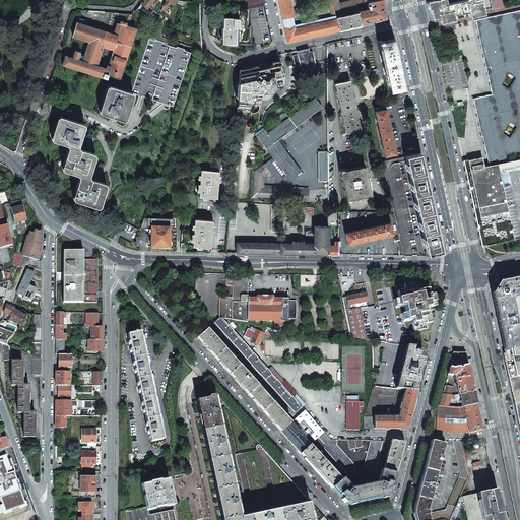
[(143,0),(140,4),(144,6),(147,9),(154,0),(165,0),(167,1),(163,5),(160,10),(165,11),(171,2),(173,4),(177,0),(143,0)]
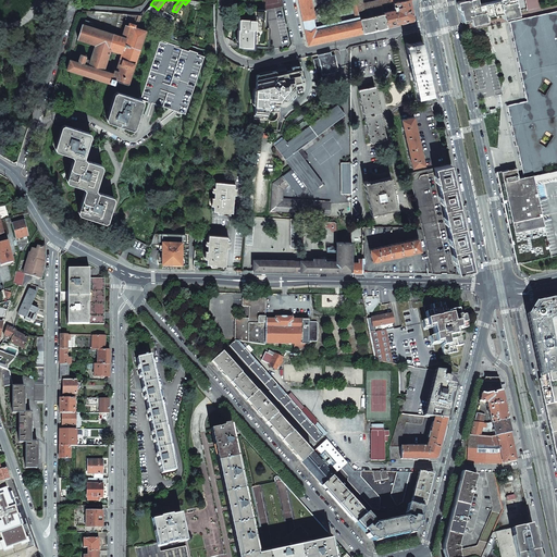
[(286,48),(289,44),(281,2),(280,0),(262,0),(265,10),(254,10),(252,20),(249,20),(240,20),(239,29),(238,29),(238,47),(252,47),(252,46),(267,46),(268,28),(269,28),(273,51),(286,48)]
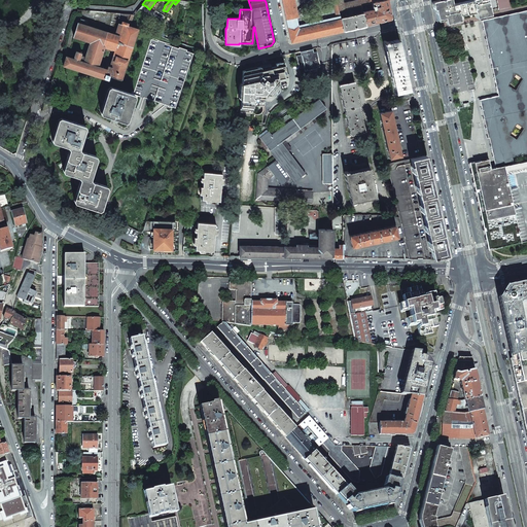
[(282,0),(291,43),(343,31),(339,10),(337,0),(332,0),(337,16),(297,26),(296,18),(297,16),(317,0),(310,0),(296,12),(293,0),(282,0)]
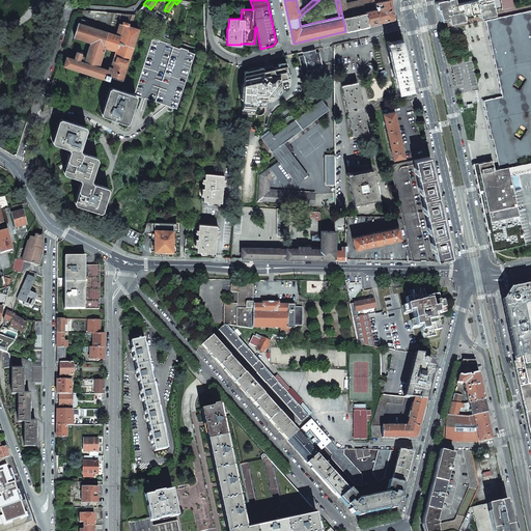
[(386,0),(360,0),(346,3),(344,0),(339,0),(341,10),(348,8),(357,7),(363,5),(376,2),(386,0)]
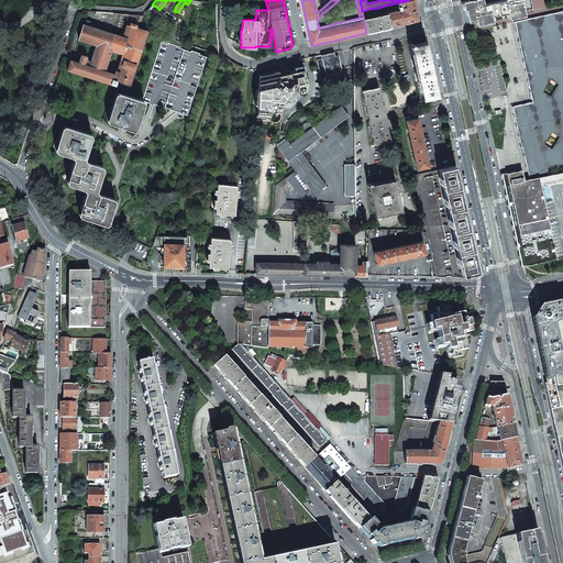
[(417,12),(414,0),(409,0),(399,2),(399,7),(398,7),(399,10),(387,12),(390,26),(417,21),(418,18),(417,12)]
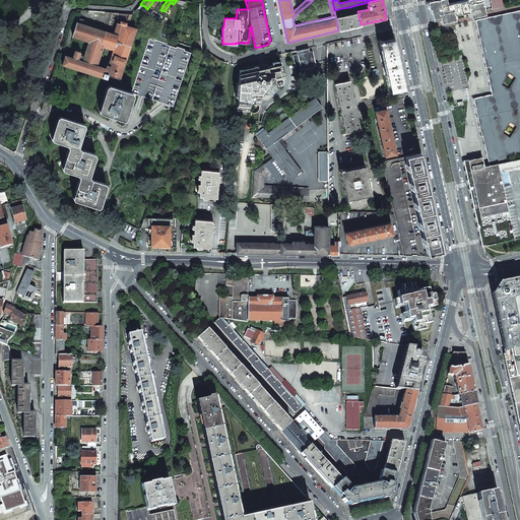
[(431,0),(428,1),(432,20),(438,18),(439,19),(440,21),(454,18),(453,14),(467,11),(468,15),(482,12),(481,9),(489,7),(489,5),(492,4),(490,0),(463,0),(446,4),(444,0),(431,0)]
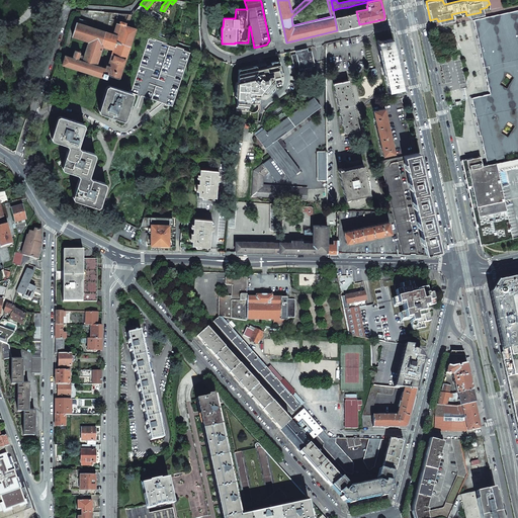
[(348,28),(359,25),(359,24),(356,11),(354,5),(348,7),(349,14),(342,16),(340,8),(333,10),(337,30),(348,28)]
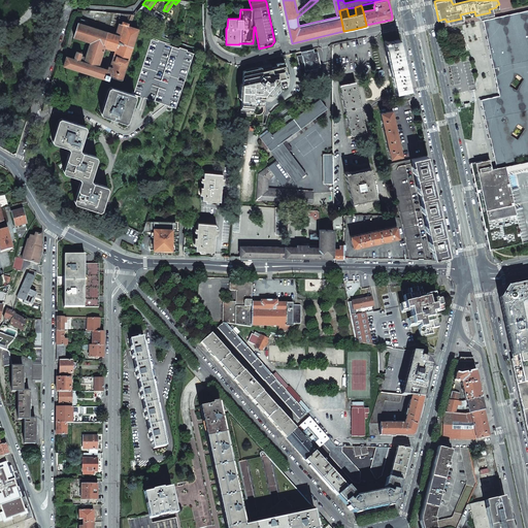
[(527,9),(501,17),(514,73),(524,81),(518,92),(526,129),(526,130),(527,135),(527,9)]
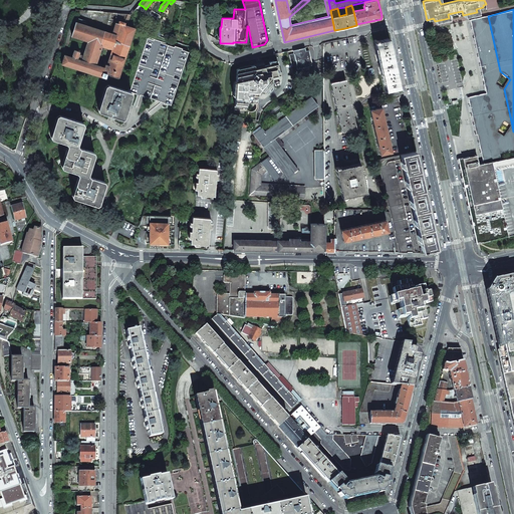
[(104,77),(106,74),(118,78),(135,28),(126,26),(131,14),(117,13),(113,22),(94,16),(96,11),(91,11),(86,26),(75,22),(71,36),(75,37),(73,45),(57,40),(51,60),(104,77)]
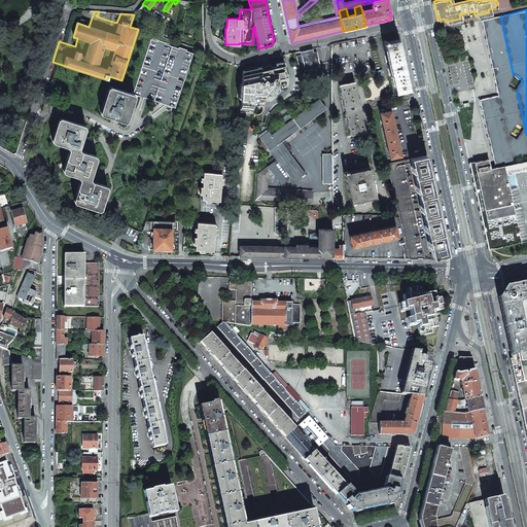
[(526,135),(525,130),(518,140),(506,133),(514,121),(525,129),(517,92),(506,84),(513,73),(500,16),(482,21),(496,86),(498,96),(480,100),(488,138),(489,137),(490,144),(493,159),(495,165),(513,161),(512,157),(526,153),(526,135)]
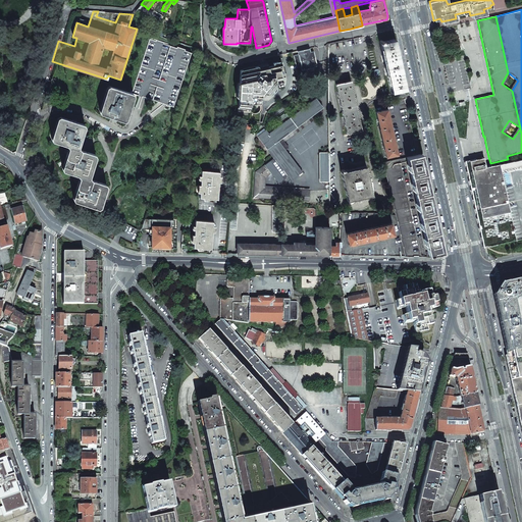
[(151,18),(144,31),(152,34),(156,22),(151,18)]
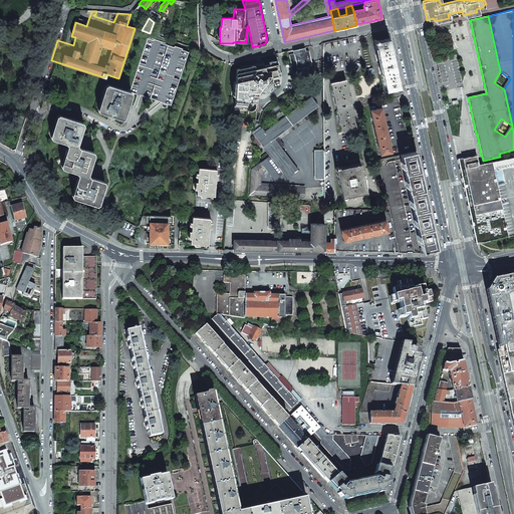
[(188,51),(148,38),(130,91),(131,91),(171,104),(188,51)]
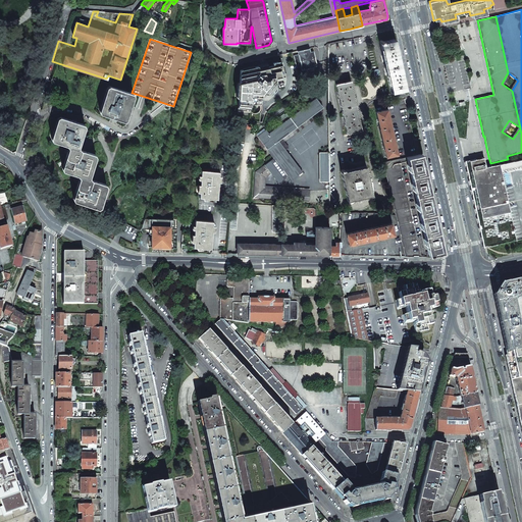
[(379,42),(390,92),(405,89),(404,81),(400,63),(394,39),(379,42)]
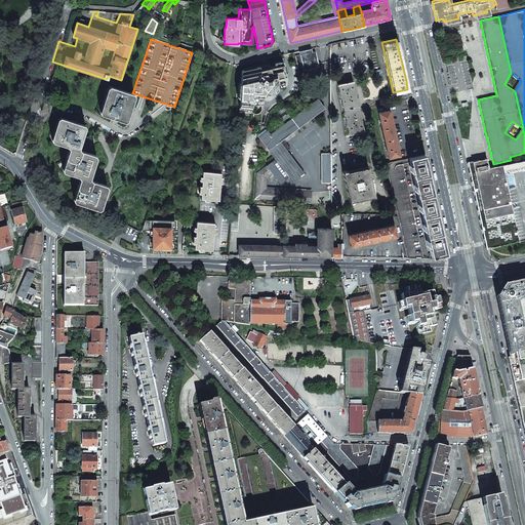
[(295,56),(298,68),(304,67),(305,70),(308,70),(311,71),(312,69),(316,68),(315,64),(319,63),(316,51),(312,52),(312,48),(299,51),(300,55),(295,56)]
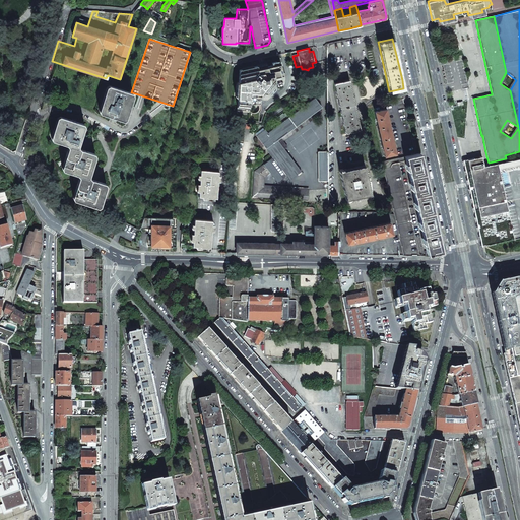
[(238,99),(238,111),(249,111),(250,103),(256,103),(257,100),(260,100),(261,92),(268,93),(275,84),(273,77),(283,75),(280,60),(260,65),(240,70),(239,82),(238,99)]
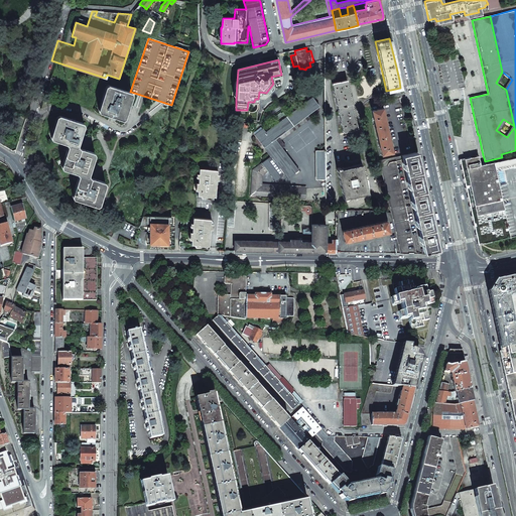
[(332,83),(343,132),(358,129),(347,80),(332,83)]
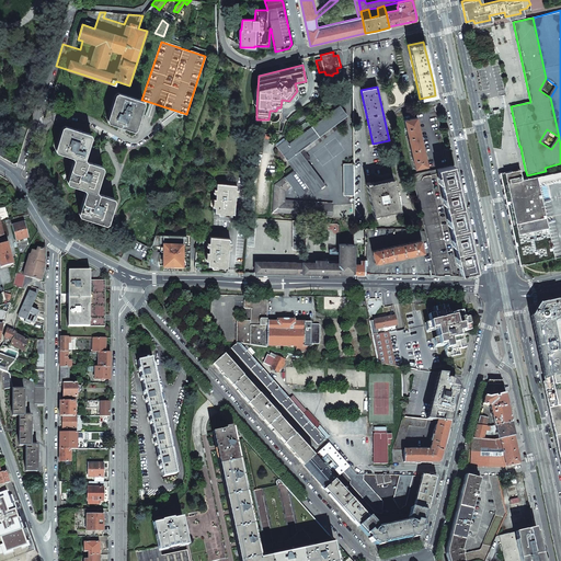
[(133,129),(142,100),(141,100),(117,91),(107,121),(133,129)]
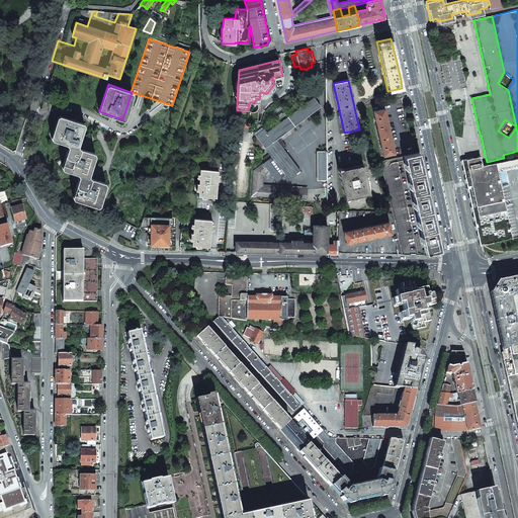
[(253,170),(252,196),(307,199),(308,189),(262,186),(263,176),(269,172),(276,181),(285,174),(288,179),(299,171),(276,140),(321,106),(314,97),(287,116),(284,112),(282,113),(282,112),(276,116),(278,119),(270,124),(272,128),(266,133),(264,128),(256,136),(272,157),(253,170)]
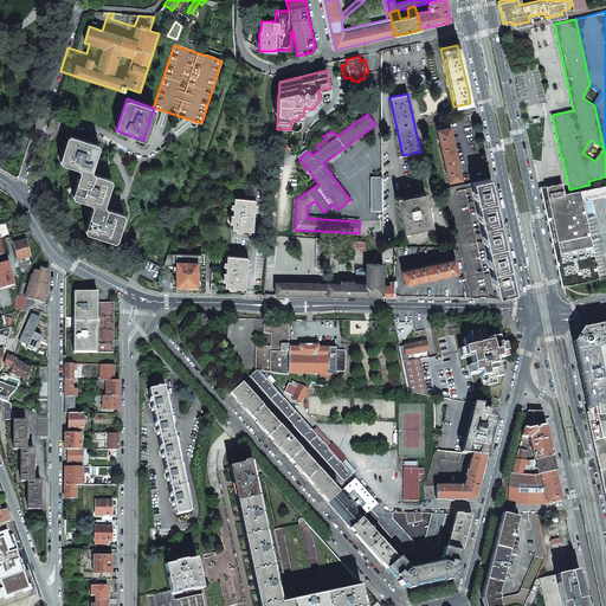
[(447,182),(462,179),(450,127),(436,129),(447,182)]
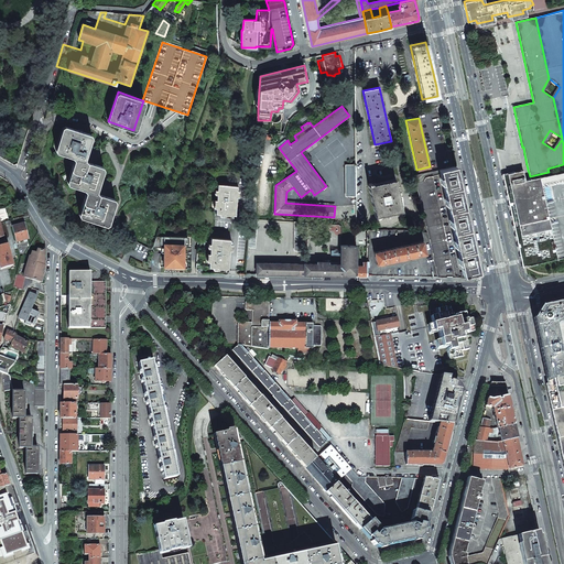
[(77,159),(68,184),(89,191),(80,217),(107,225),(115,199),(95,193),(102,166),(83,160),(91,134),(65,126),(61,139),(56,152),(77,159)]
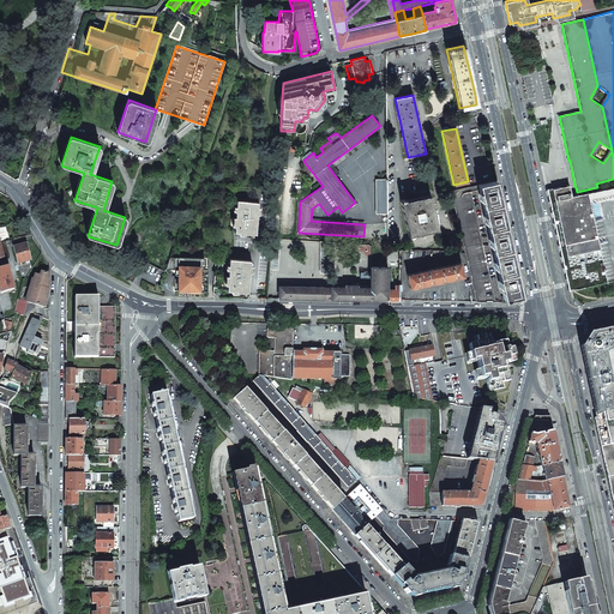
[(25,138),(18,161),(24,163),(31,140),(25,138)]
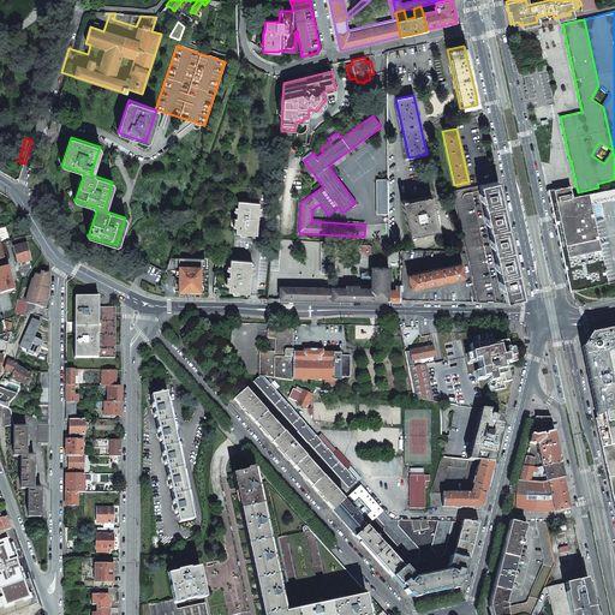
[(280,143),(279,160),(288,160),(290,144),(280,143)]
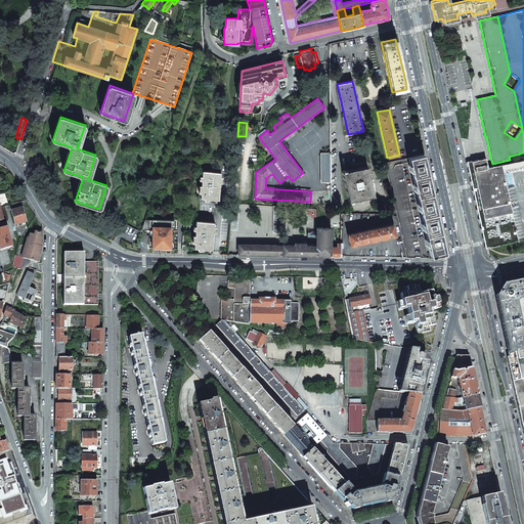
[(235,161),(234,171),(239,172),(242,142),(245,142),(246,136),(237,136),(235,161)]
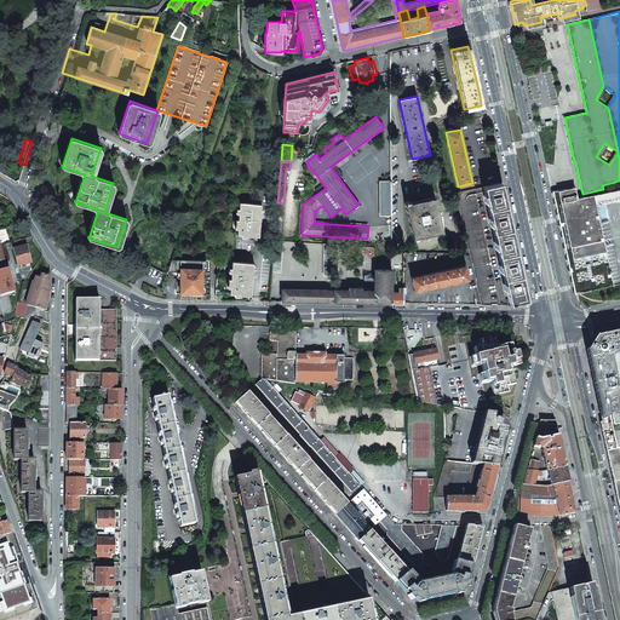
[(507,305),(510,305),(509,303),(527,299),(522,282),(518,264),(514,241),(509,218),(503,194),(500,183),(483,187),(484,196),(483,196),(484,201),(486,201),(491,219),(488,219),(489,224),(492,224),(495,242),(493,242),(494,247),(497,247),(500,265),(498,265),(499,270),(501,270),(505,285),(503,285),(504,290),(505,288),(507,299),(506,299),(507,305)]
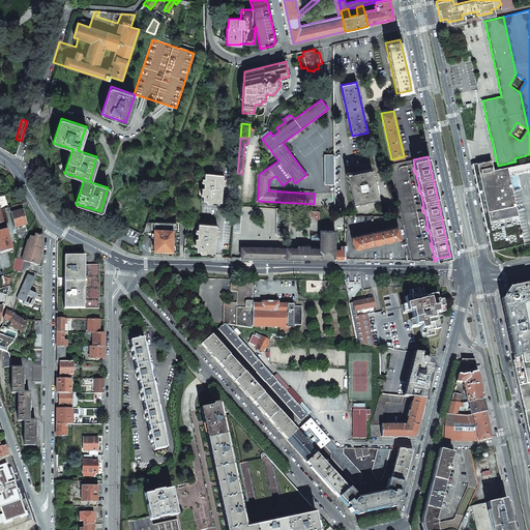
[(325,160),(326,184),(334,184),(334,160),(325,160)]
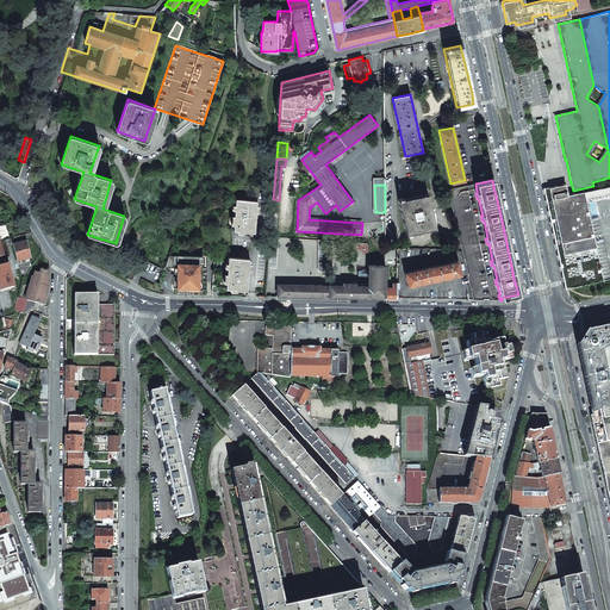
[(448,190),(473,299),(481,299),(492,299),(467,185),(448,190)]
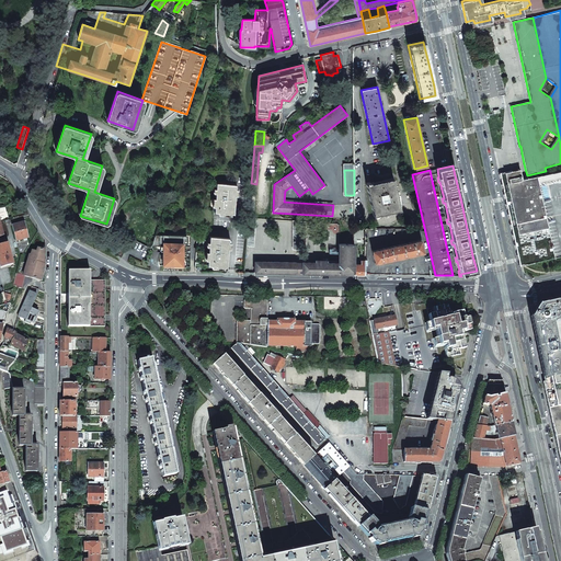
[(519,265),(560,255),(560,170),(522,180),(519,170),(500,173),(519,265)]
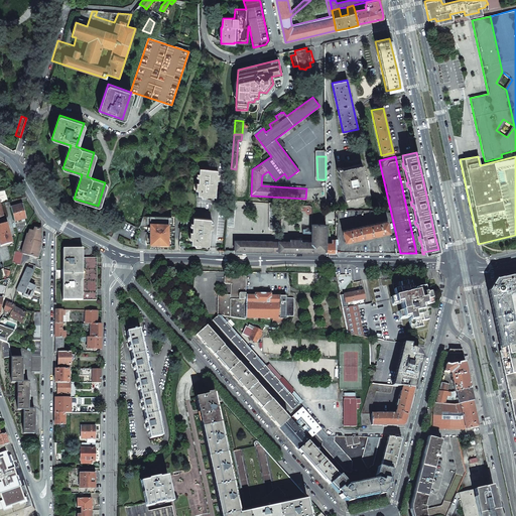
[(337,169),(343,198),(368,192),(362,163),(340,168),(340,167),(337,167),(338,168),(337,169)]
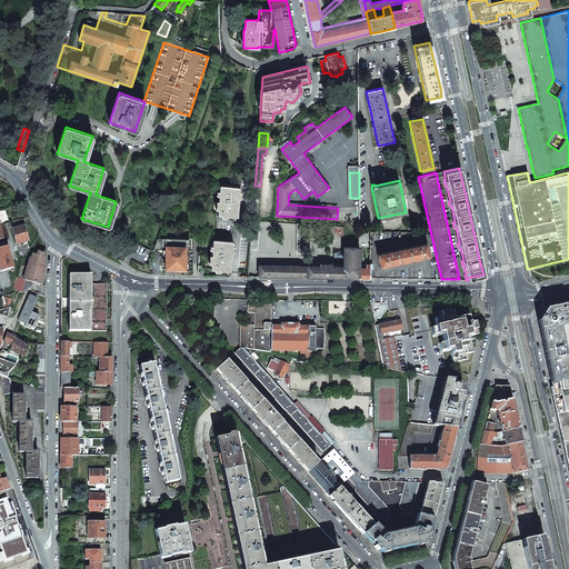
[(239,188),(220,186),(218,215),(237,217),(238,205),(235,203),(236,198),(239,198),(239,188)]
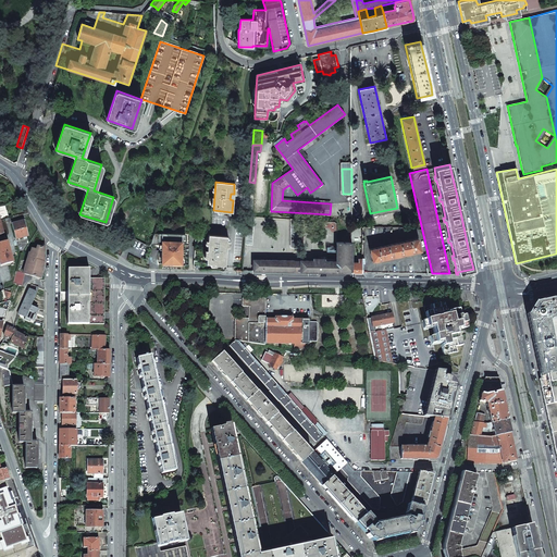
[(247,217),(245,244),(251,245),(254,217),(247,217)]
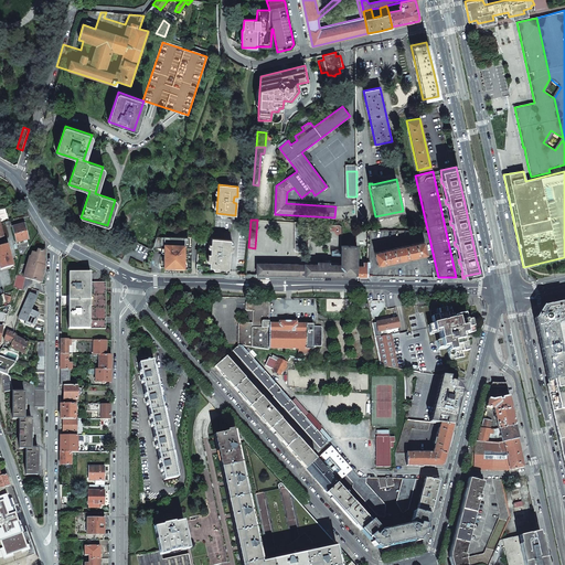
[(24,224),(12,227),(17,243),(29,240),(24,224)]
